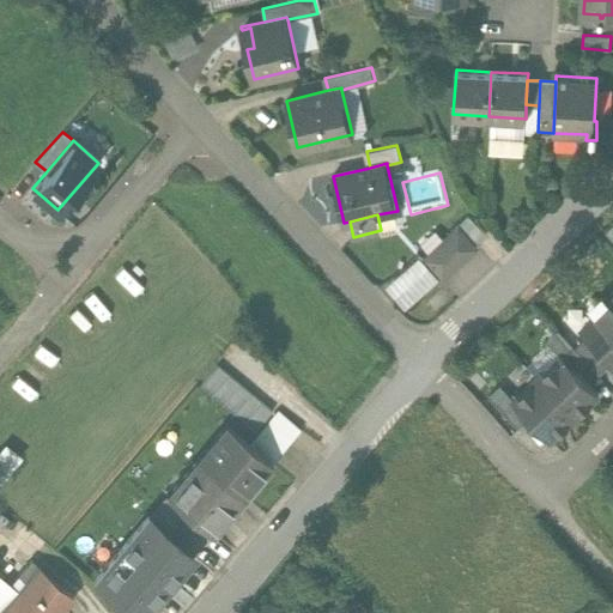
[(468,216),(459,224),(477,243),(486,235),(468,216)]
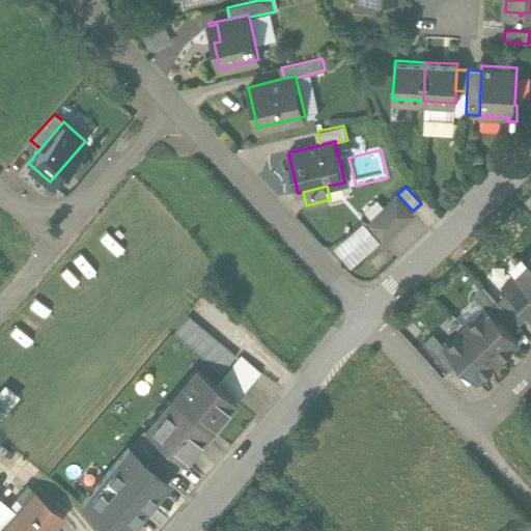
[(367,222),(386,242),(416,214),(413,211),(397,194),(367,222)]
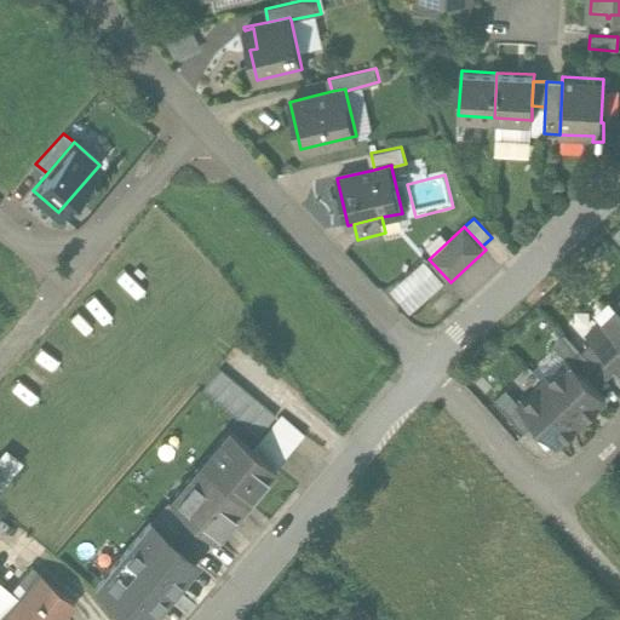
[(619,302),(616,305),(614,303),(608,303),(601,309),(601,316),(603,319),(590,332),(596,338),(619,365),(619,363),(619,302)]
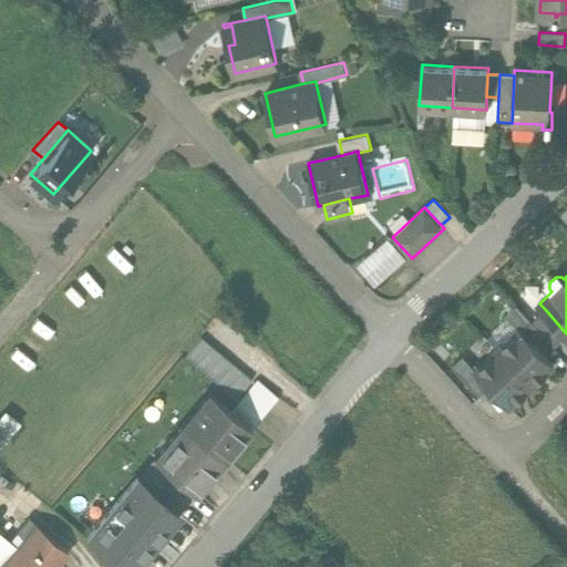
[(519,327),(534,342),(544,333),(533,321),(516,303),(505,315),(517,328),(519,327)]
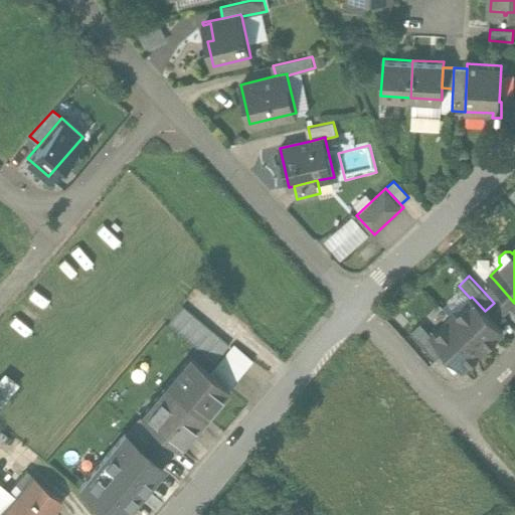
[(514,303),(495,281),(484,292),(494,303),(504,313),(514,303)]
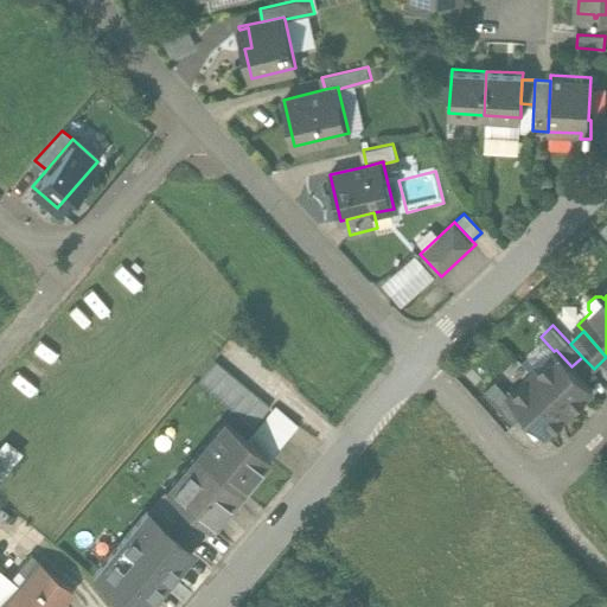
[(569,411),(593,389),(572,366),(556,350),(554,351),(532,372),(569,411)]
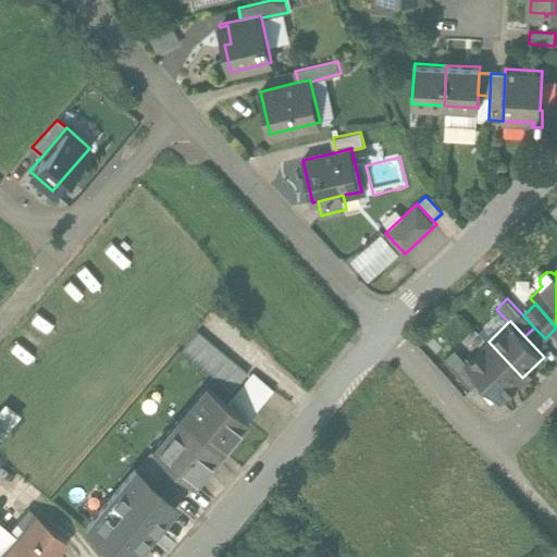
[(522,378),(489,342),(468,361),(466,362),(481,379),(499,398),(522,378)]
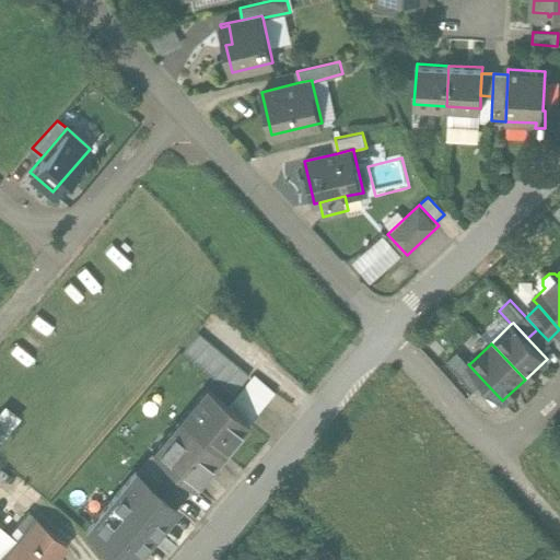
[(446,360),(474,389),(483,381),(468,364),(470,363),(457,350),(446,360)]
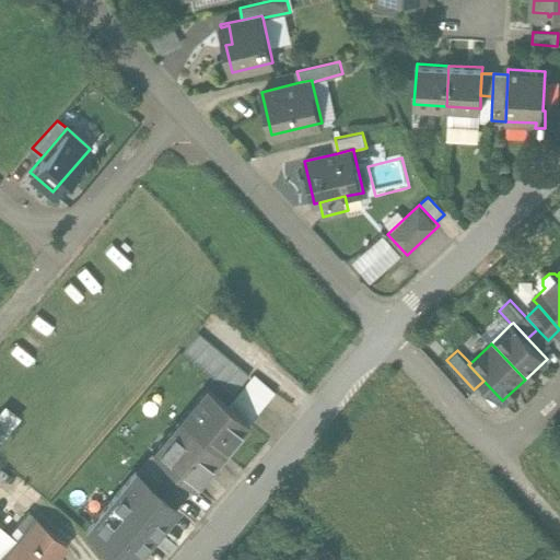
[(212,375),(232,392),(247,373),(228,357),(212,375)]
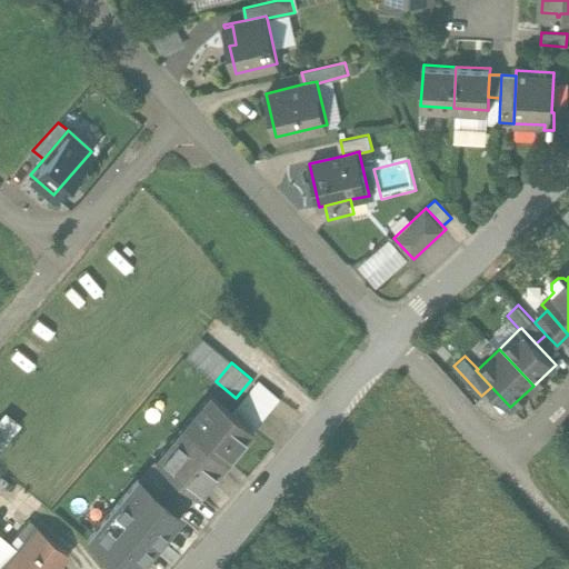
[(231,410),(251,428),(278,397),(257,379),(231,410)]
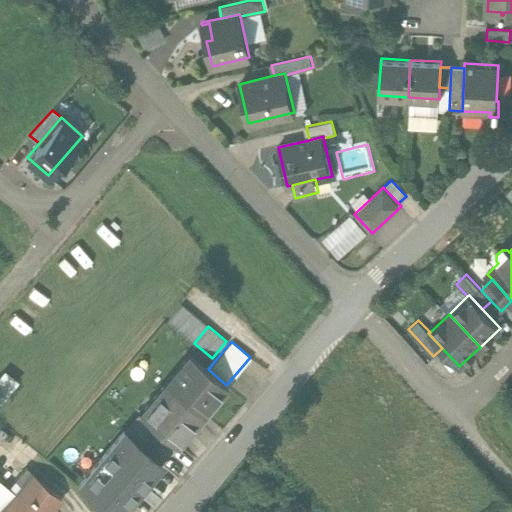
[(208,369),(188,353),(138,412),(157,428),(176,444),(226,385),(208,369)]
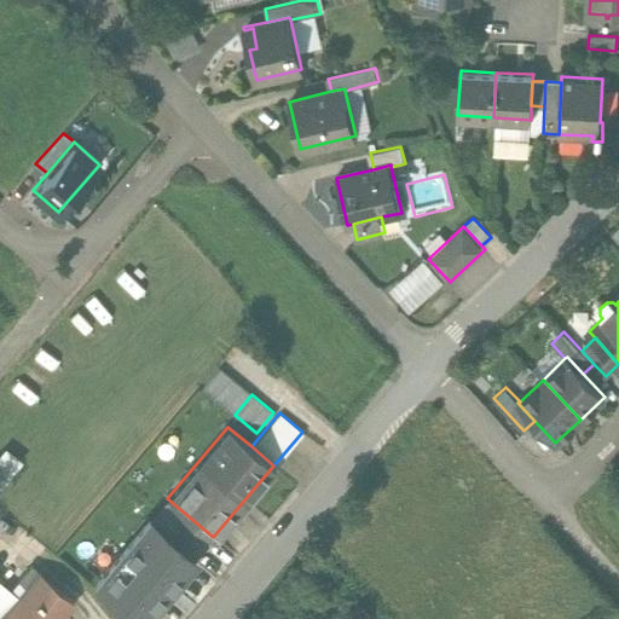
[(0,476),(9,482),(27,453),(9,443),(0,456),(0,476)]
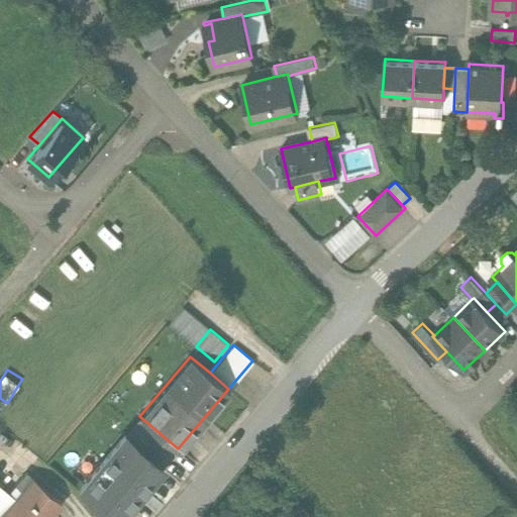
[(150,441),(170,457),(178,448),(159,432),(150,441)]
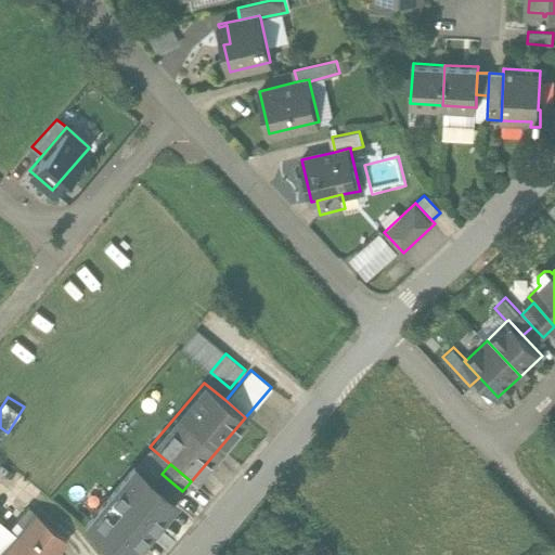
[(154,483),(133,467),(87,523),(125,554),(128,554),(173,501),(154,483)]
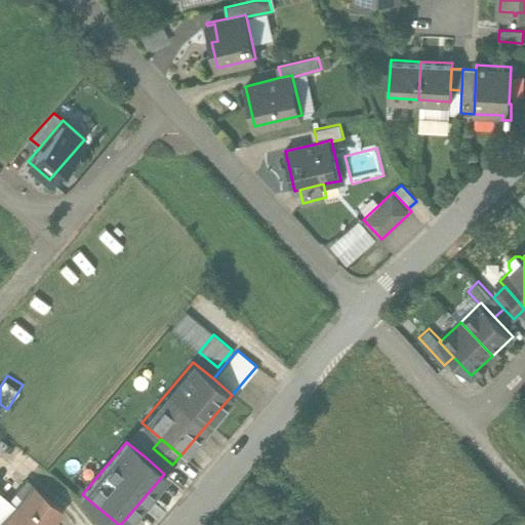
[(146,457),(164,474),(165,474),(172,465),(153,448),(146,457)]
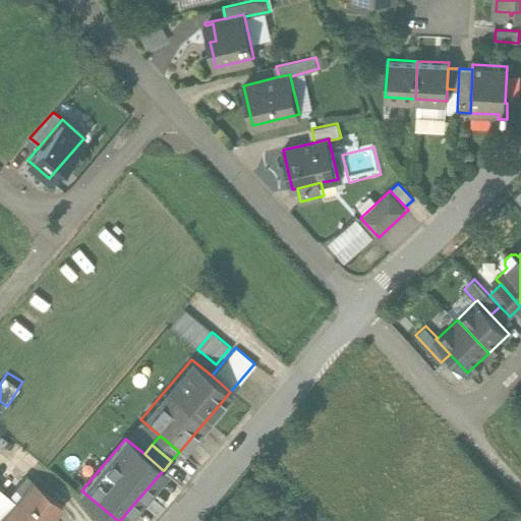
[(47,520),(61,505),(26,475),(5,500),(12,506),(0,519),(0,520),(47,520)]
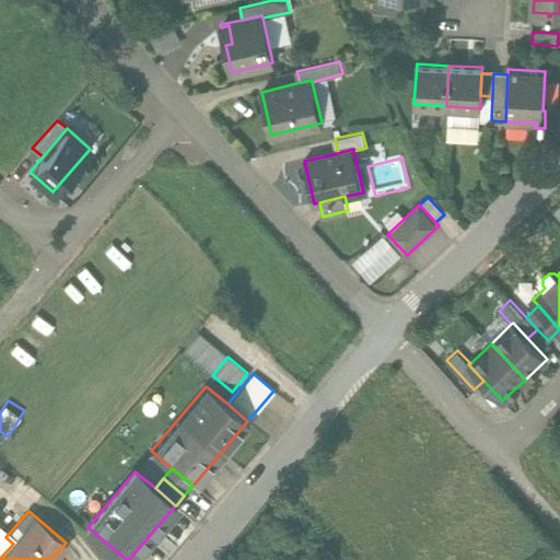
[(0,558),(13,544),(6,537),(0,533),(0,558)]
